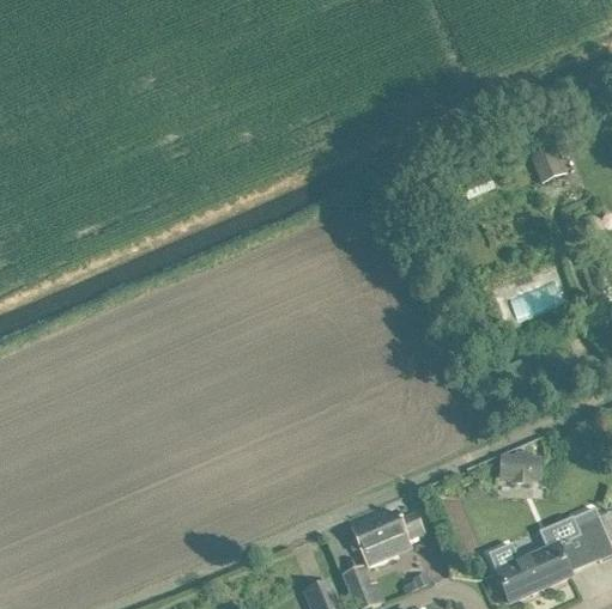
[(556,146),(531,156),(541,183),(567,174),(556,146)]
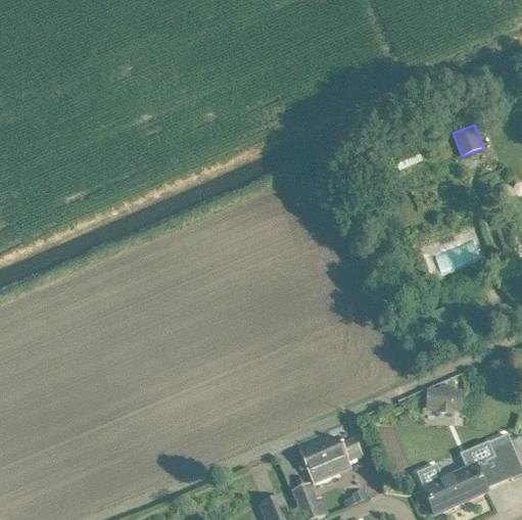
[(418,149),(395,158),(399,170),(422,160),(418,149)]
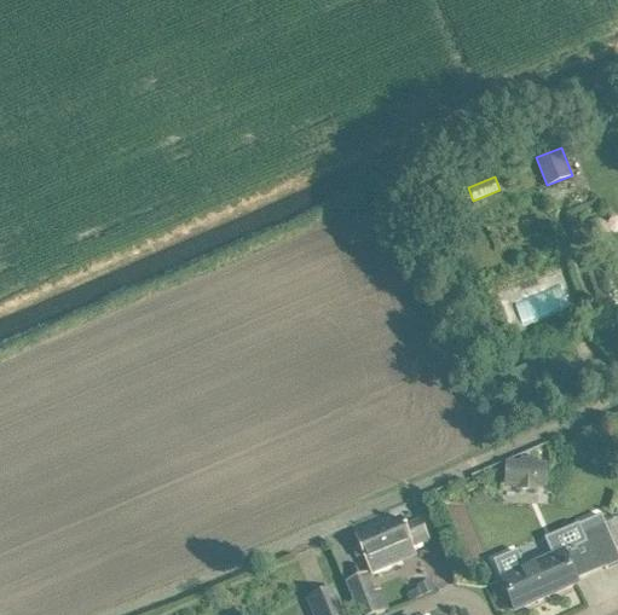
[(583,222),(583,226),(583,230),(584,232),(587,236),(589,237),(593,239),(596,239),(600,238),(604,237),(606,233),(607,230),(607,226),(607,224),(606,220),(604,218),(601,215),(598,214),(594,214),(590,215),(588,216),(585,219),(583,222)]
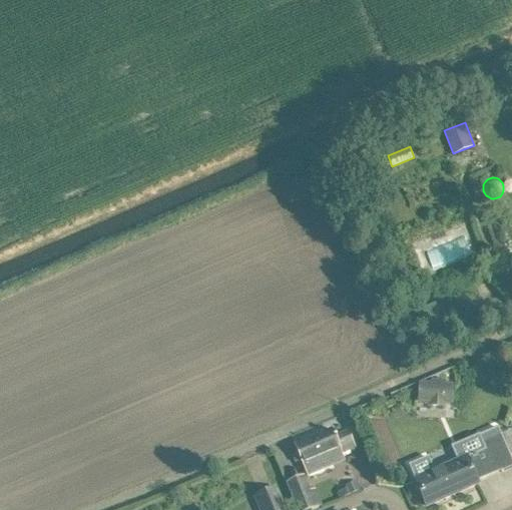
[(421,379),(420,399),(431,399),(431,402),(448,403),(448,400),(456,400),(456,380),(448,380),(448,377),(433,376),(433,379),(421,379)]
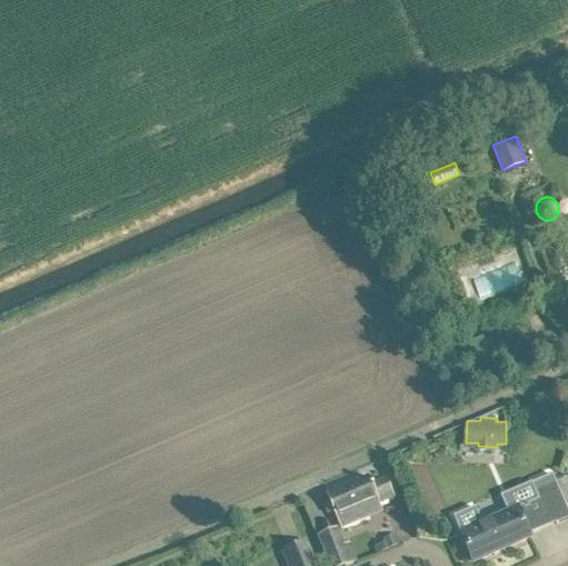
[(567,515),(567,510),(555,480),(554,480),(550,472),(536,477),(540,486),(539,486),(555,522),(567,515)]
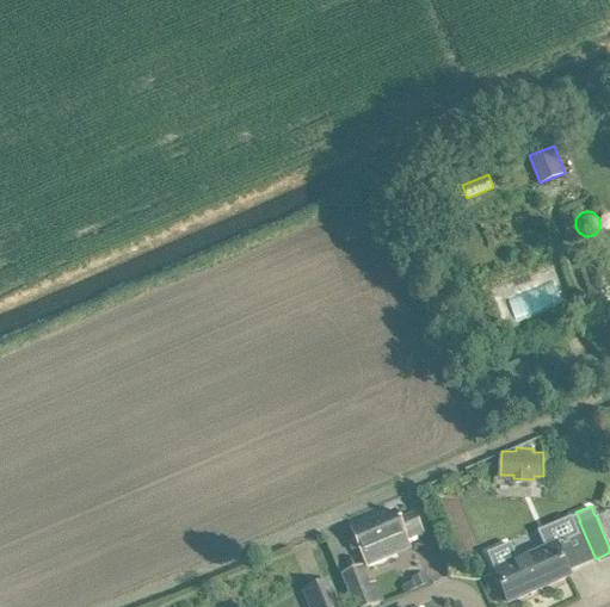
[(365,564),(410,546),(406,538),(421,531),(413,511),(400,516),(399,514),(396,515),(394,509),(350,527),(359,551),(361,551),(365,564)]
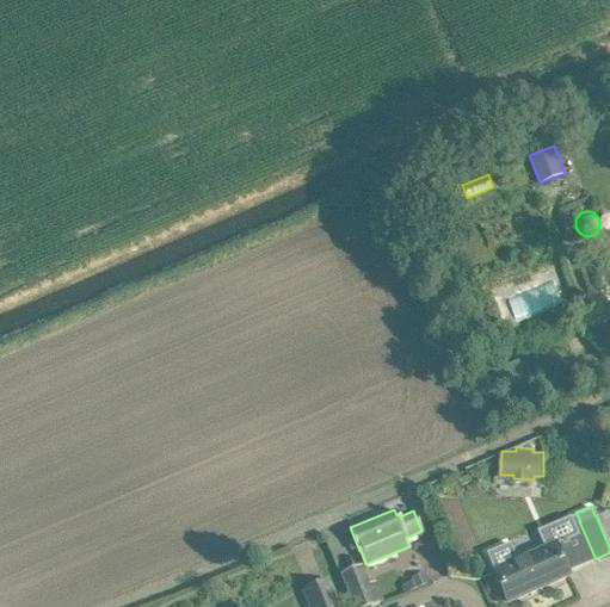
[(538,587),(568,574),(555,543),(494,569),(507,600),(530,590),(529,588),(537,584),(538,587)]
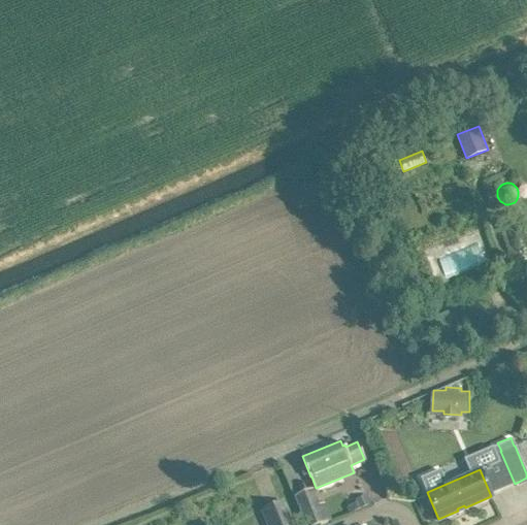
[(314,524),(330,519),(323,502),(318,504),(311,489),(295,496),(306,524),(314,524)]
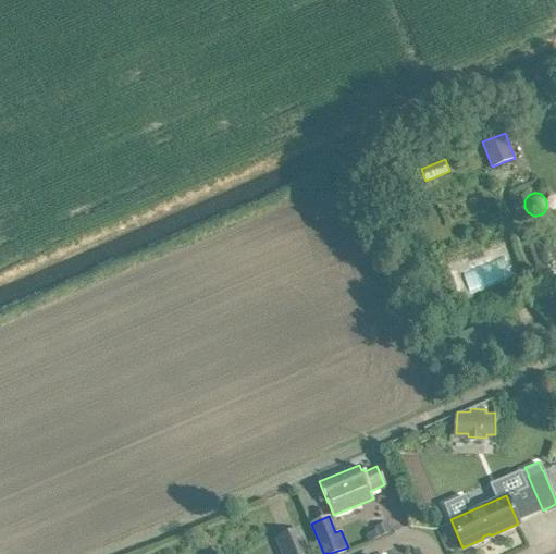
[(375,529),(366,532),(369,539),(392,529),(387,519),(374,526),(375,529)]
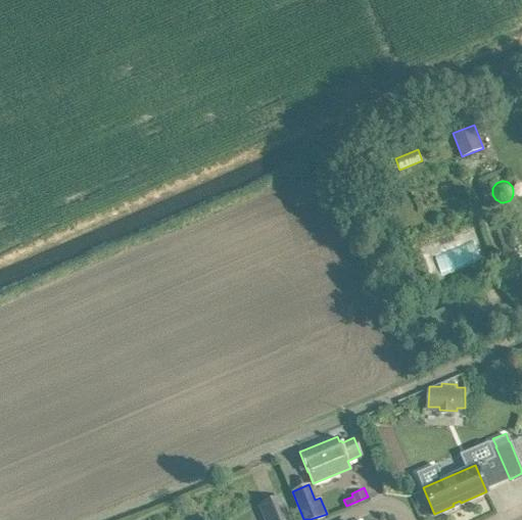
[(288,519),(279,497),(261,505),(267,519),(288,519)]
